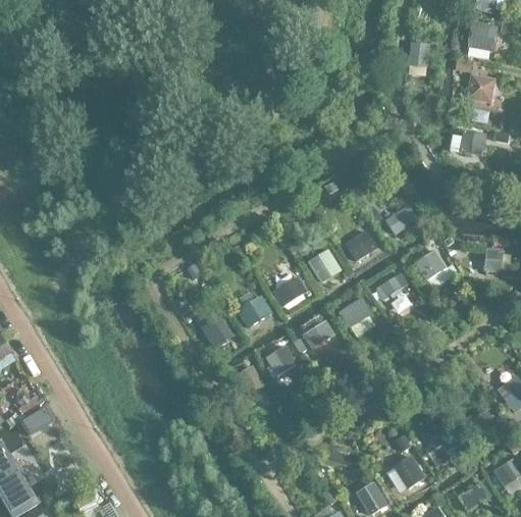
[(476,0),(474,8),(492,12),(493,9),(503,11),(506,0),(476,0)]
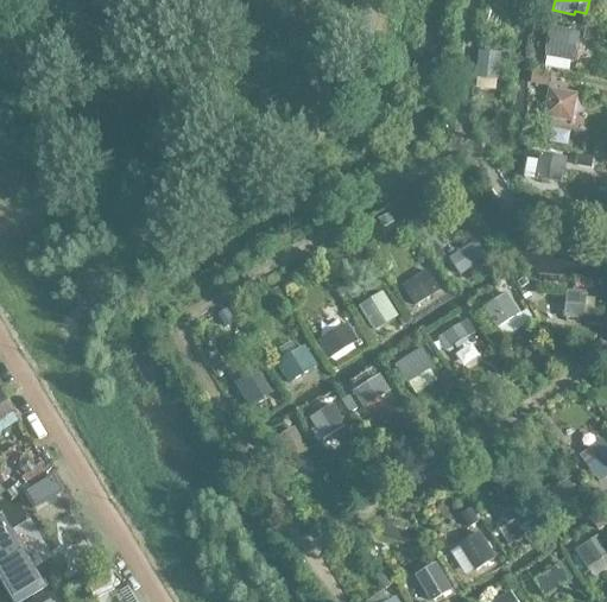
[(575,61),(580,31),(550,25),(544,55),(575,61)]
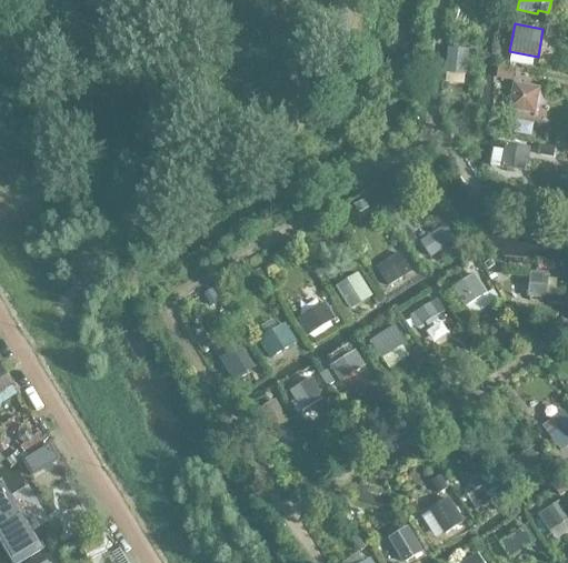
[(560,27),(547,24),(545,34),(559,37),(560,27)]
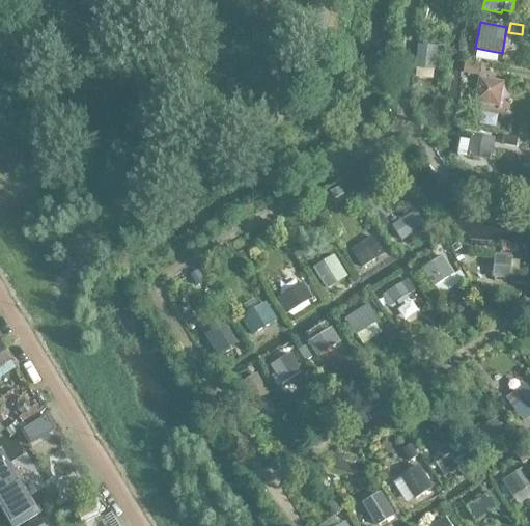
[(437,44),(416,43),(415,66),(435,67),(437,44)]
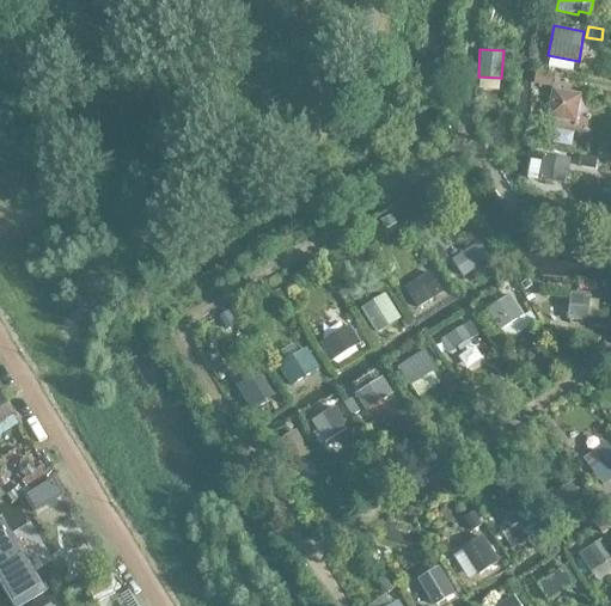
[(553,72),(536,69),(533,80),(551,83),(553,72)]
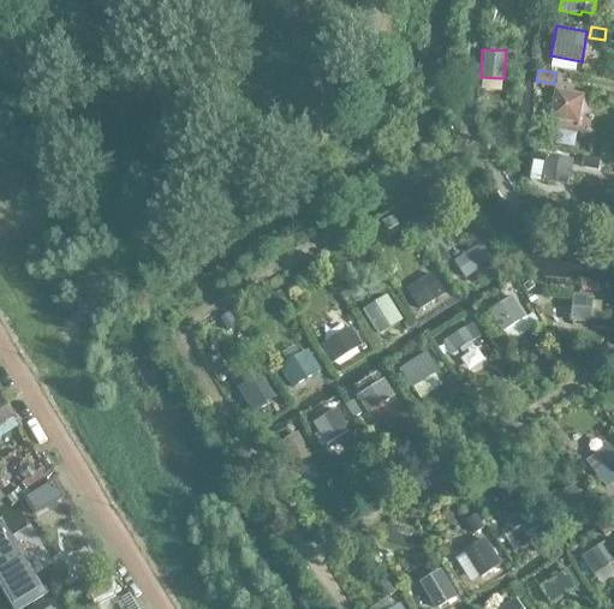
[(584,91),(554,87),(548,117),(578,121),(584,91)]
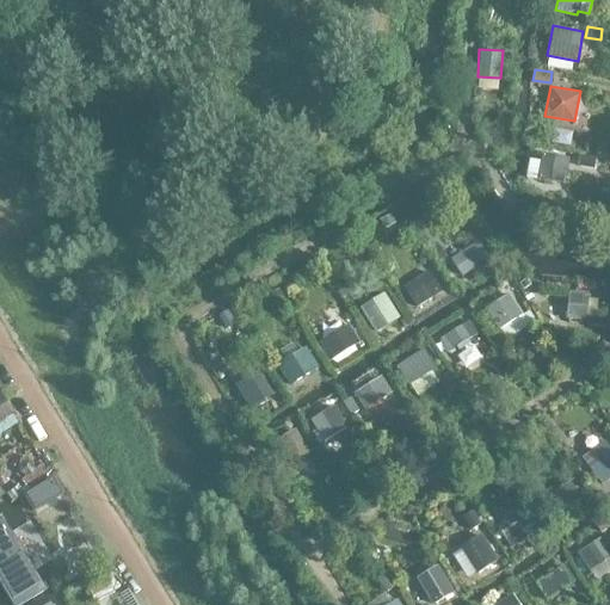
[(568,155),(541,150),(540,158),(529,156),(527,176),(565,181),(568,155)]
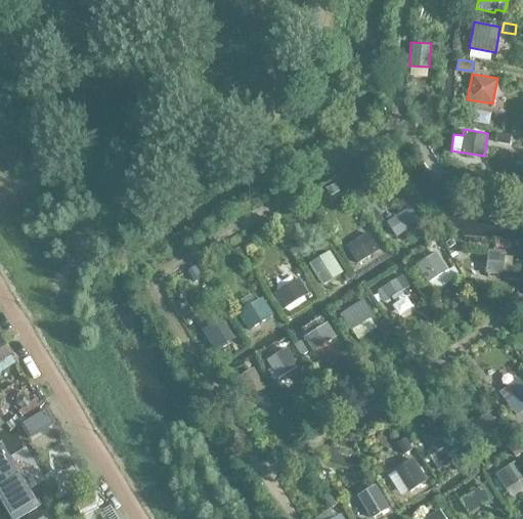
[(511,133),(496,131),(495,140),(510,143),(511,133)]
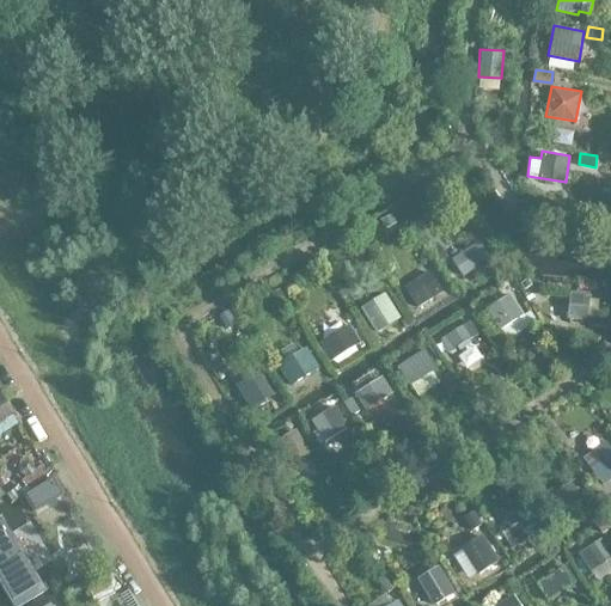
[(396,221),(391,212),(379,218),(384,227),(396,221)]
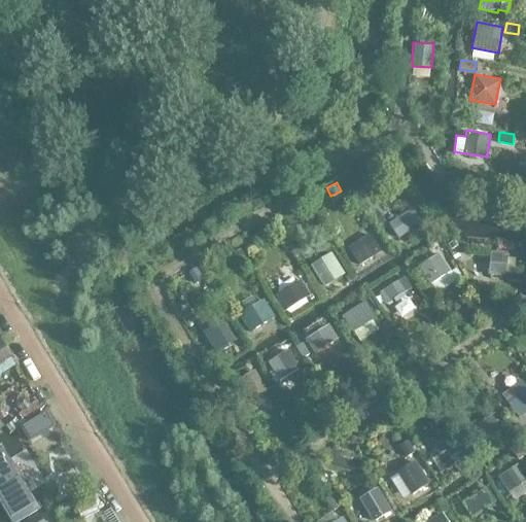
[(413,207),(388,222),(398,237),(422,221),(413,207)]
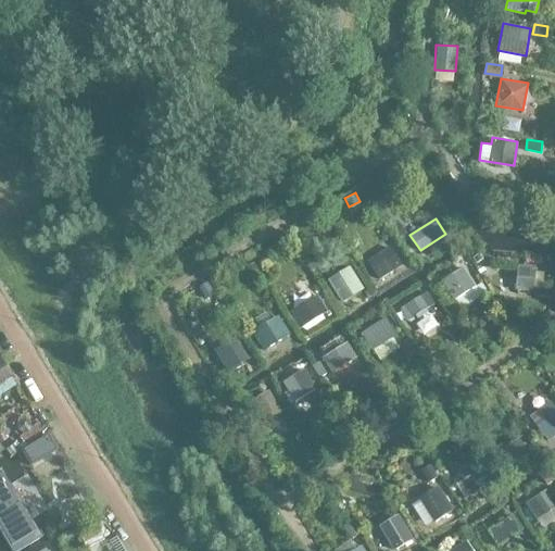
[(407,233),(399,221),(391,226),(399,238),(407,233)]
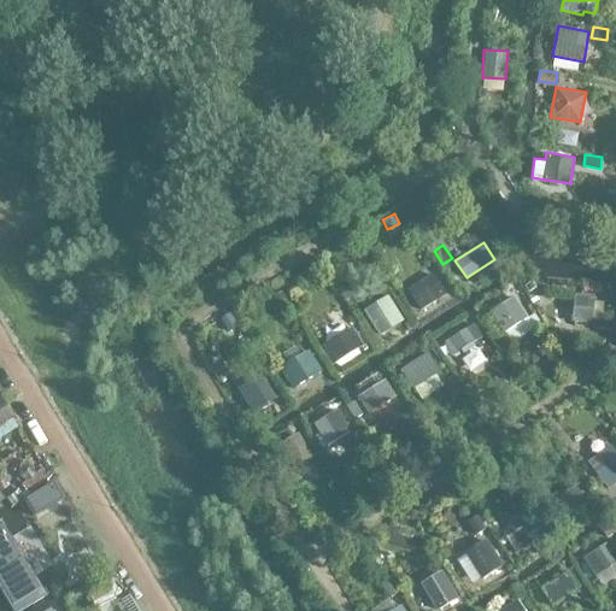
[(422,303),(449,286),(435,266),(409,283),(422,303)]
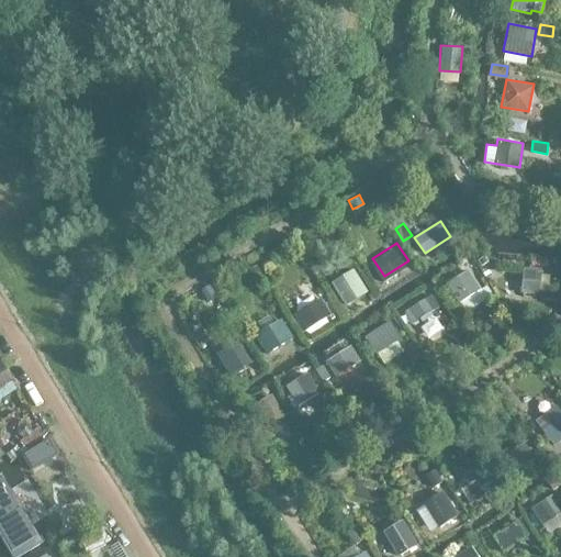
[(487,260),(484,254),(477,258),(481,265),(487,260)]
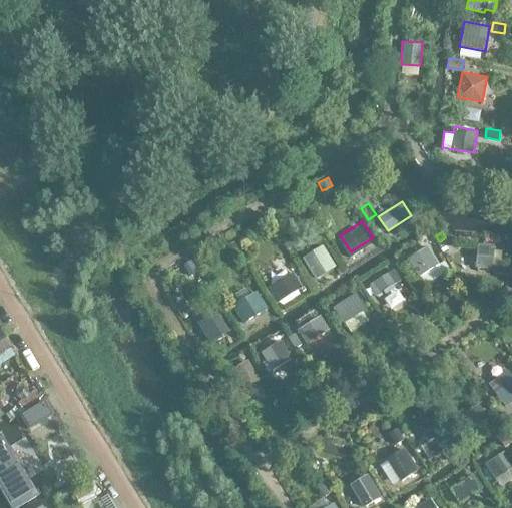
[(315,278),(336,265),(323,243),(302,257),(315,278)]
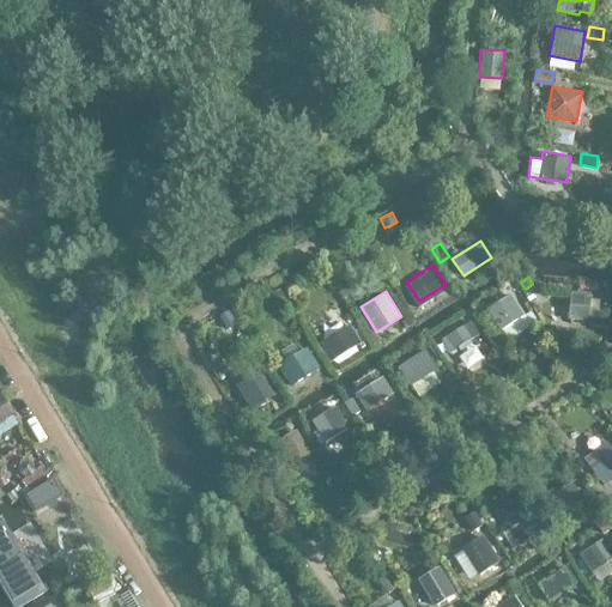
[(570,291),(569,305),(589,307),(589,317),(598,317),(599,298),(591,298),(591,291),(570,291)]
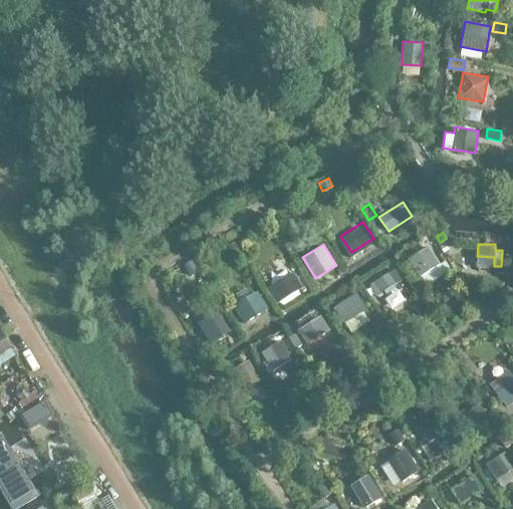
[(428,245),(408,258),(425,285),(451,269),(445,259),(439,263),(428,245)]
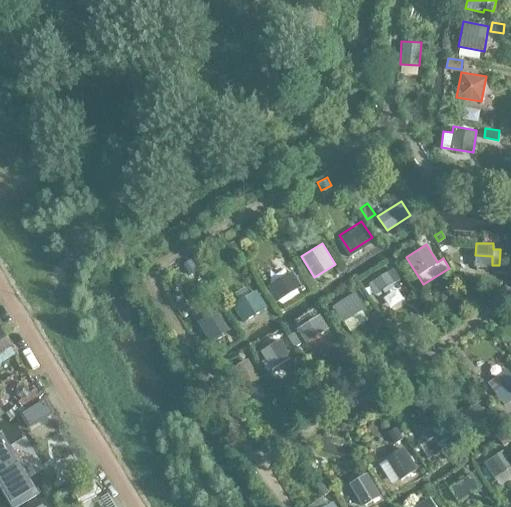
[(277,300),(302,284),(292,268),(267,284),(277,300)]
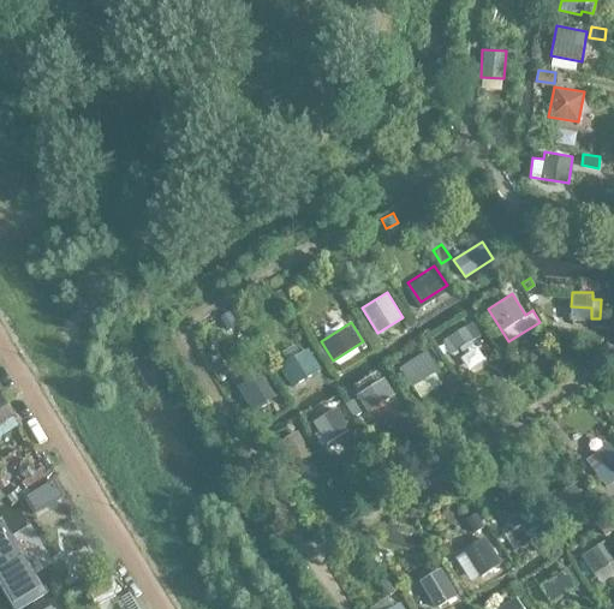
[(471,322),(442,340),(449,352),(478,333),(471,322)]
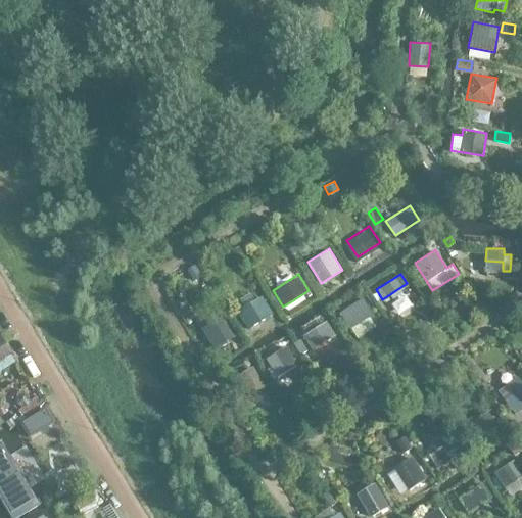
[(405,286),(390,296),(400,310),(415,299),(405,286)]
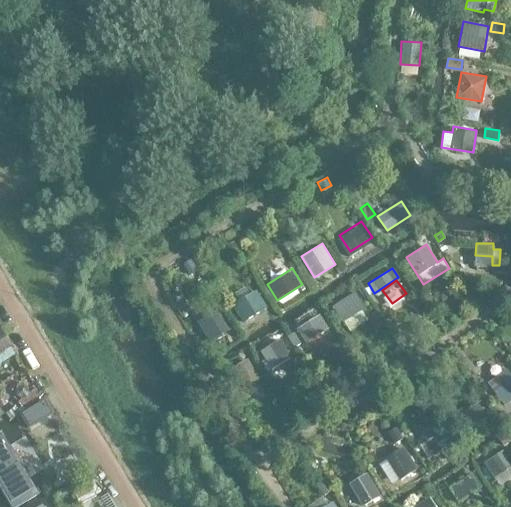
[(266,307),(256,289),(249,293),(244,285),(233,292),(238,300),(231,304),(242,321),(266,307)]
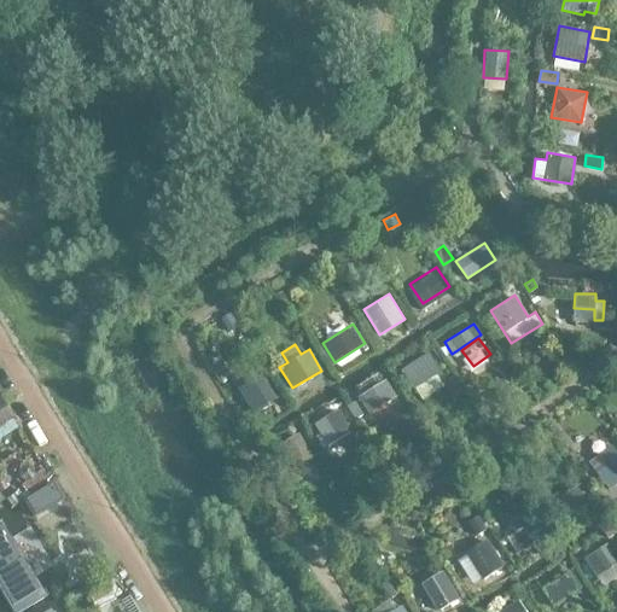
[(527,357),(517,345),(507,351),(517,365),(527,357)]
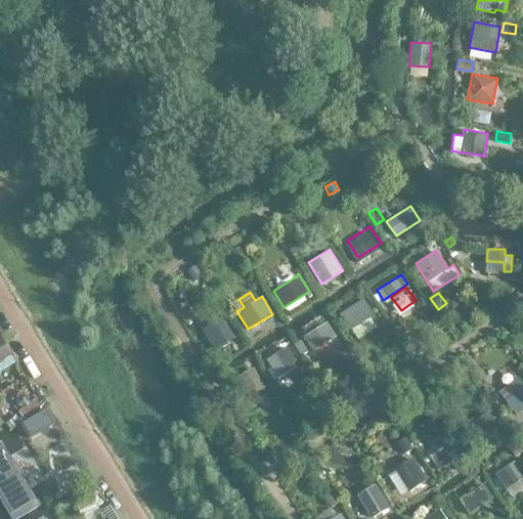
[(362,297),(339,312),(350,330),(351,329),(357,338),(376,327),(369,317),(374,314),(362,297)]
